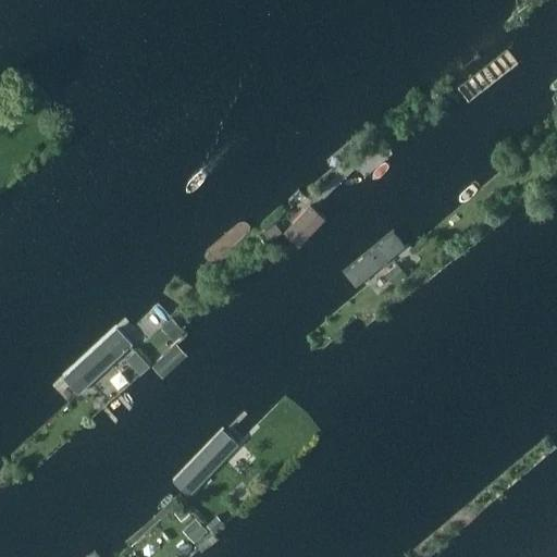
[(309,208),(284,234),(299,249),(324,223),(309,208)]
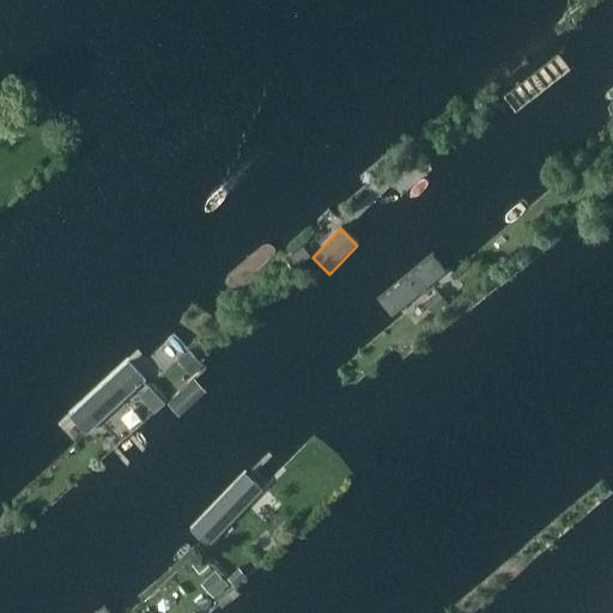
[(303,246),(290,256),(297,265),(310,255),(303,246)]
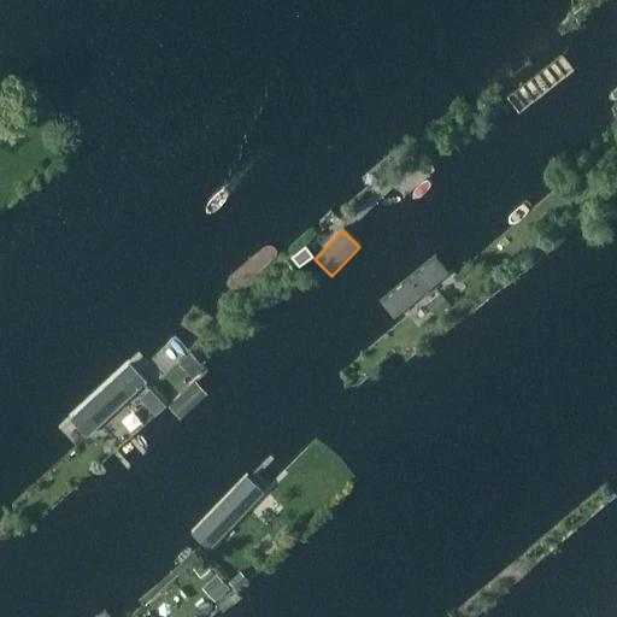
[(374,300),(389,318),(444,275),(429,256),(374,300)]
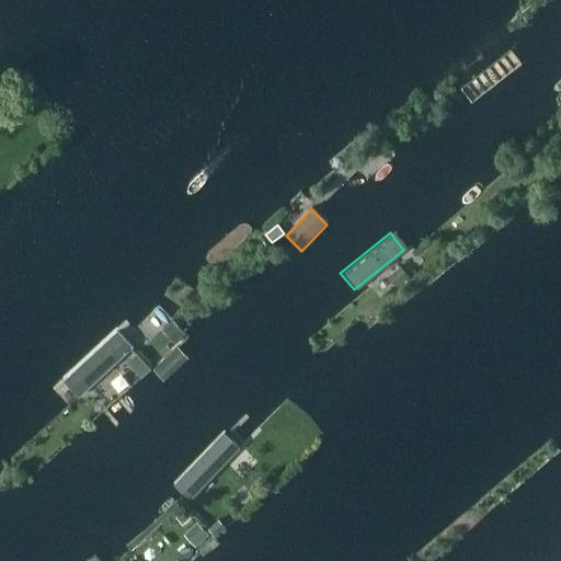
[(401,264),(389,274),(397,283),(409,273),(401,264)]
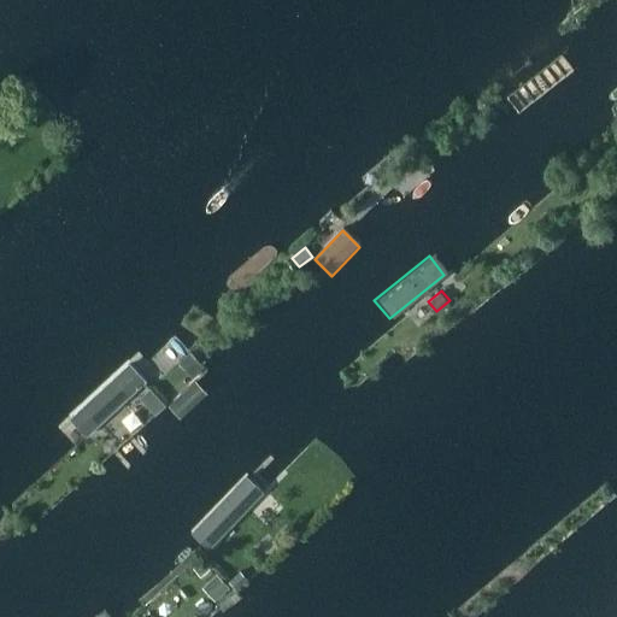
[(192,352),(181,362),(193,375),(204,365),(192,352)]
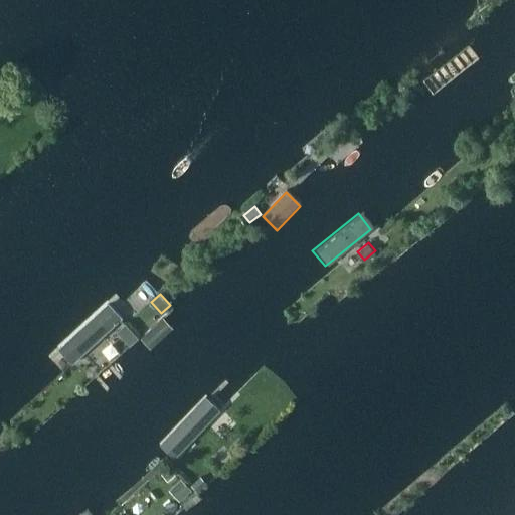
[(47,354),(62,372),(119,321),(104,304),(48,353),(47,354)]
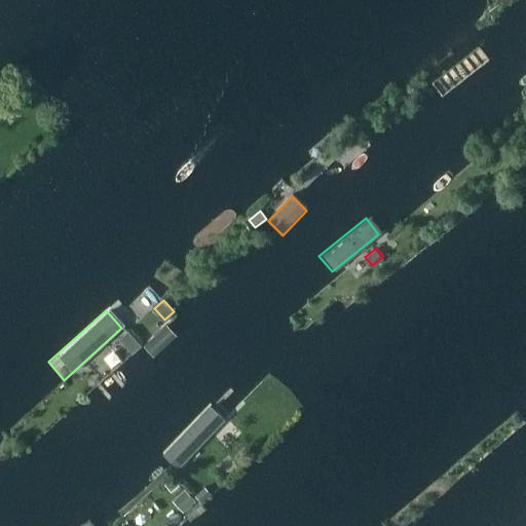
[(168,447),(181,458),(211,426),(198,415),(168,447)]
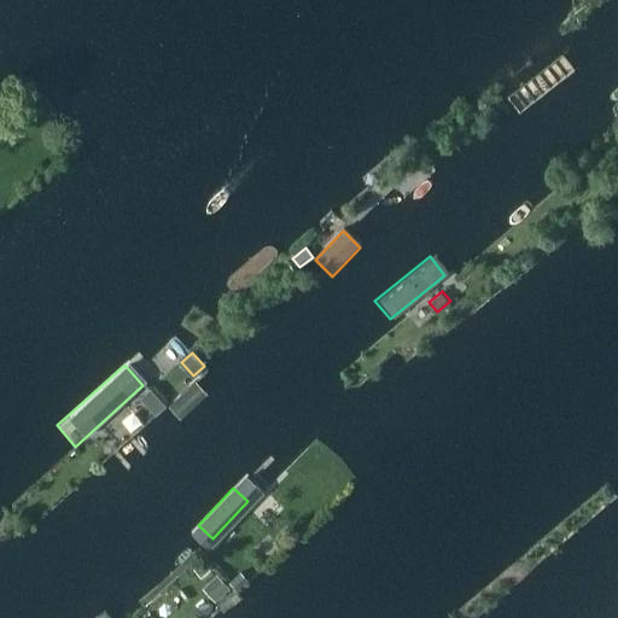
[(203,560),(194,567),(199,573),(208,566),(203,560)]
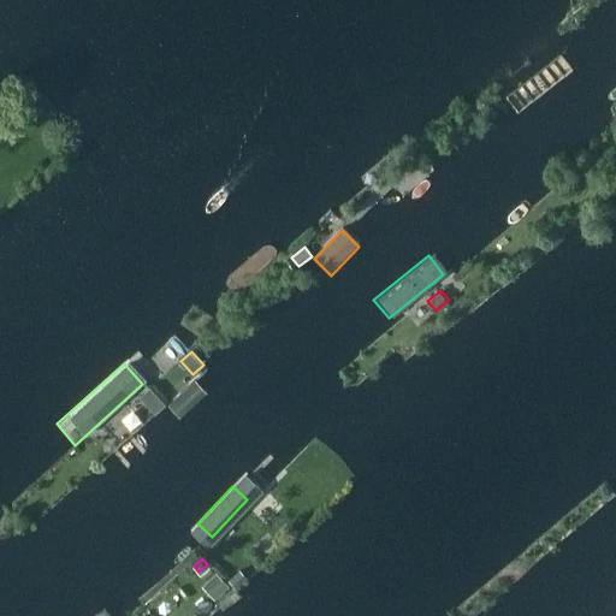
[(240,570),(229,580),(236,587),(246,578),(240,570)]
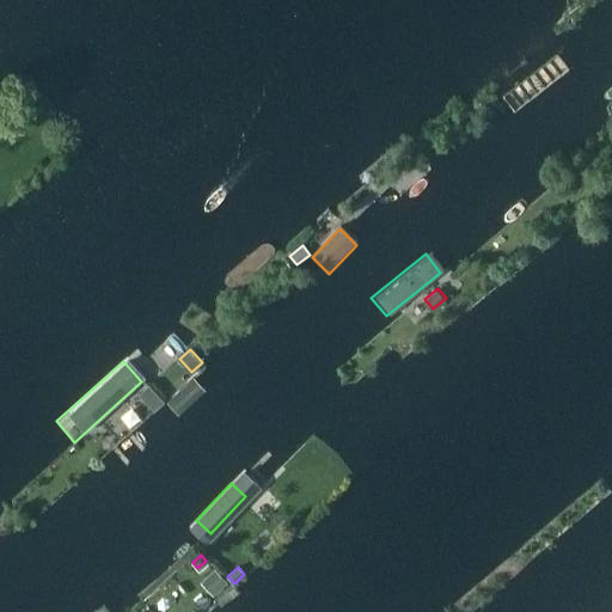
[(203,582),(214,594),(228,581),(218,569),(203,582)]
